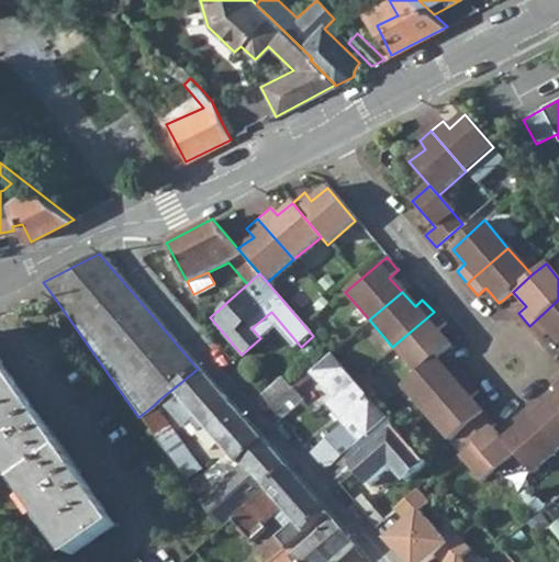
[(548,333),(558,345),(558,300),(529,326),(540,338),(548,333)]
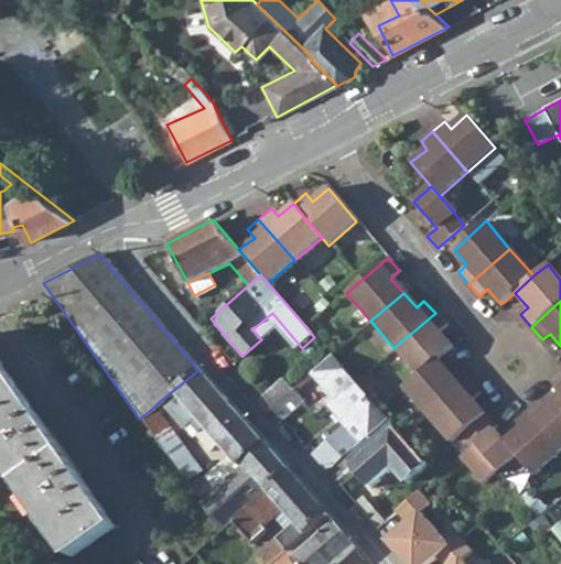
[(394,348),(418,376),(437,360),(451,347),(439,333),(446,325),(435,313),(394,348)]
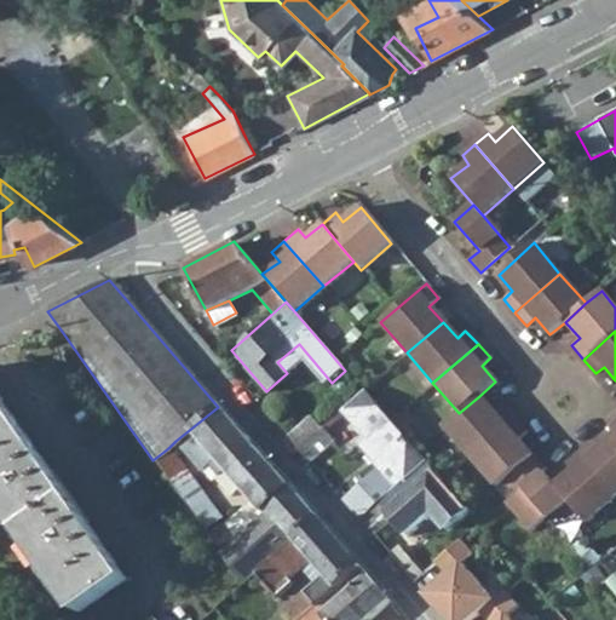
[(345,415),(402,480),(424,459),(362,389),(355,395),(335,412),(341,418),(345,415)]
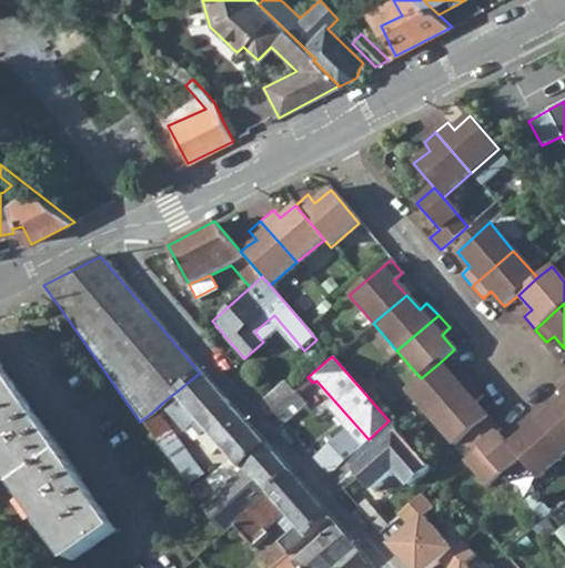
[(405,391),(431,418),(472,384),(461,371),(452,377),(440,363),(421,378),(405,391)]
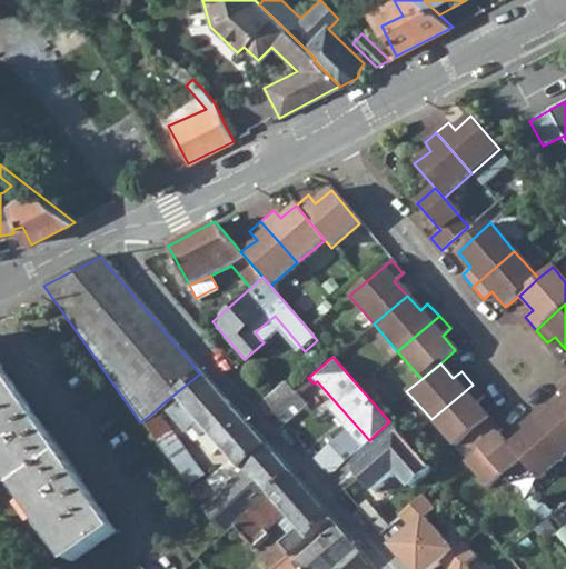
[(0,462),(69,560),(113,529),(0,365),(0,462)]
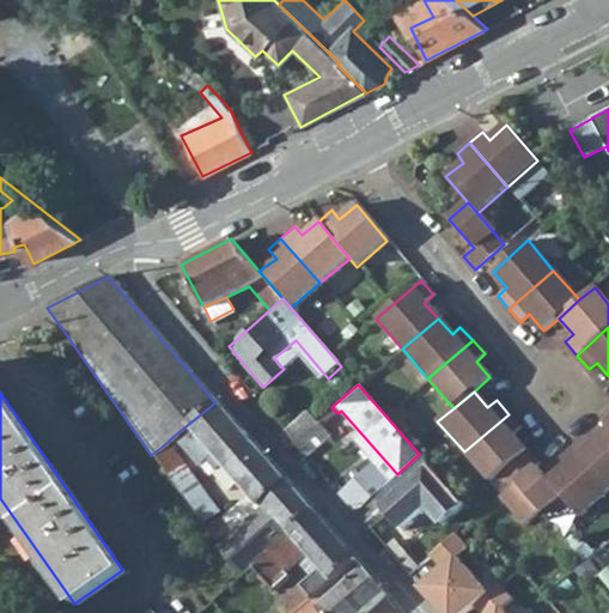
[(215,402),(174,436),(199,463),(212,451),(245,492),(274,468),(215,402)]
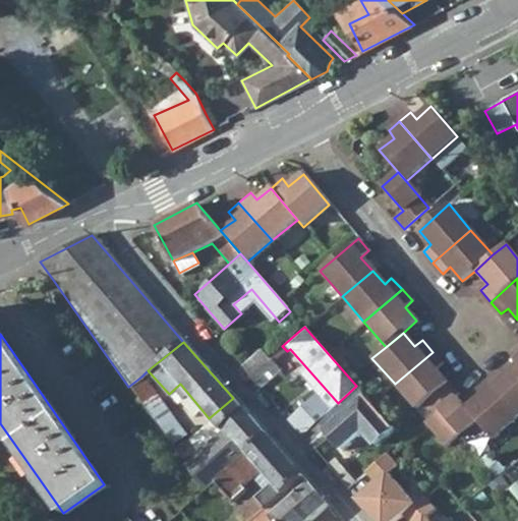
[(239,366),(248,377),(268,359),(257,349),(239,366)]
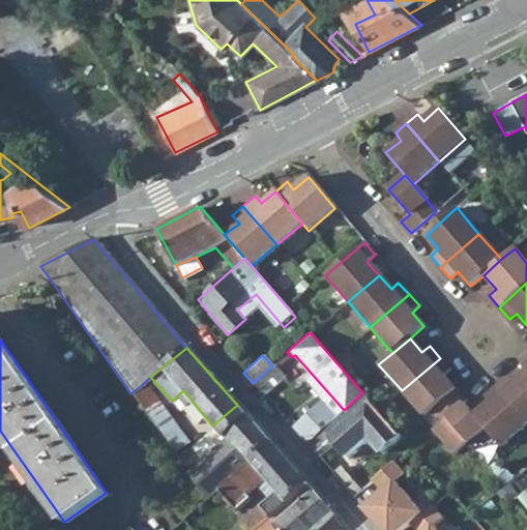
[(425,416),(430,412),(456,390),(443,377),(451,370),(440,358),(402,390),(425,416)]
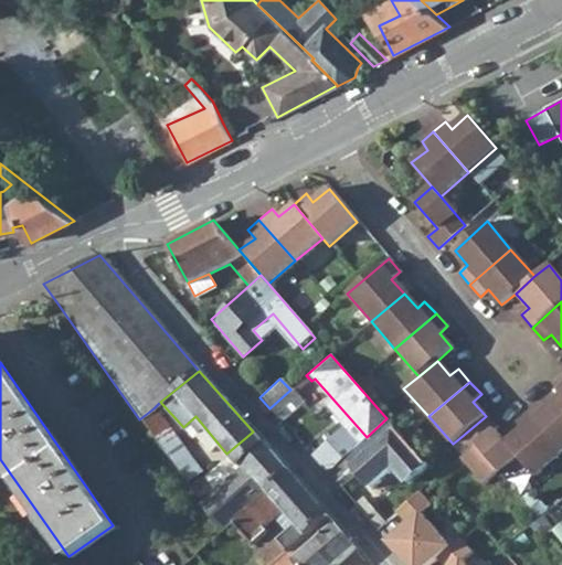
[(269,408),(278,419),(303,401),(290,390),(269,408)]
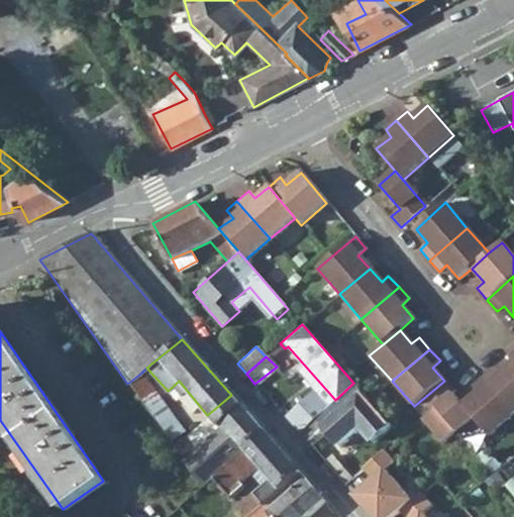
[(494,369),(483,378),(513,414),(513,365),(500,376),(494,369)]
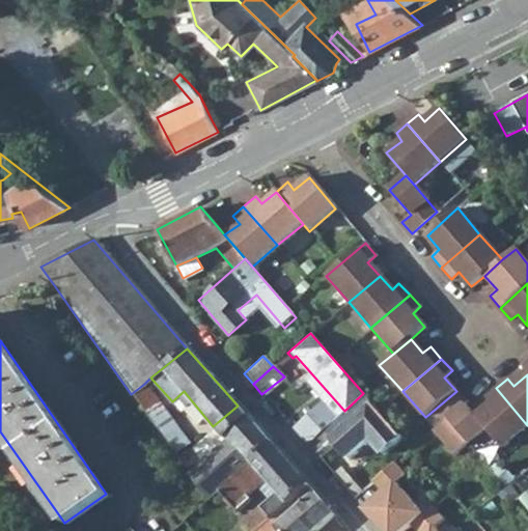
[(185,443),(144,384),(131,394),(171,452),(185,443)]
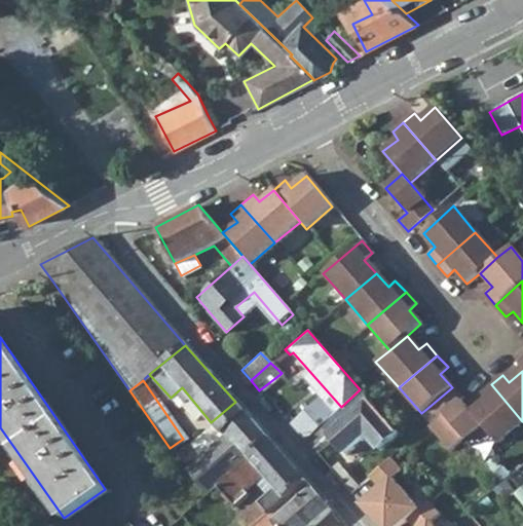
[(486,402),(471,413),(482,425),(497,443),(522,421),(491,384),(481,393),(486,402)]
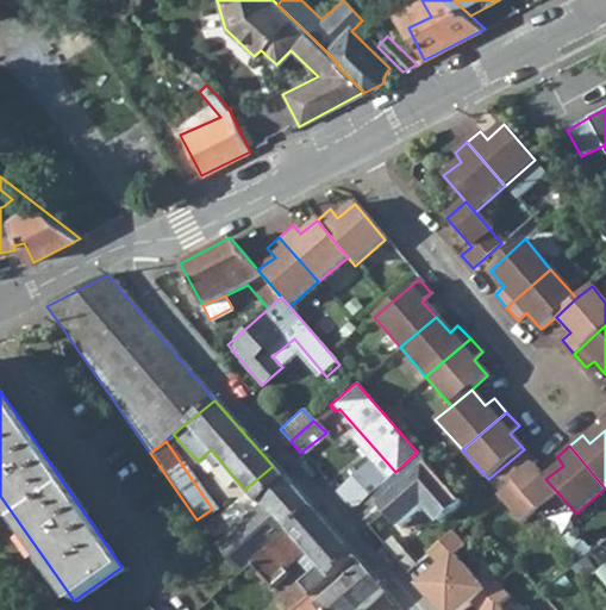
[(494,474),(505,489),(497,496),(523,526),(538,511),(558,493),(545,479),(533,465),(535,462),(524,449),(494,474)]
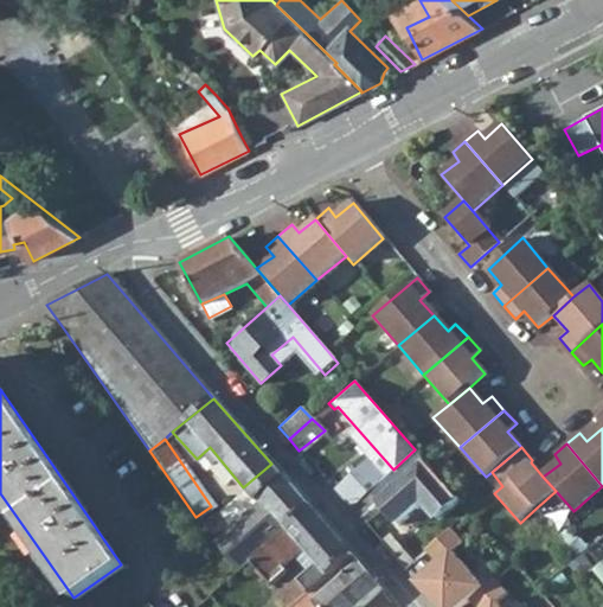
[(376,500),(397,524),(421,503),(436,518),(457,499),(415,449),(393,470),(367,493),(348,509),(357,517),(376,500)]
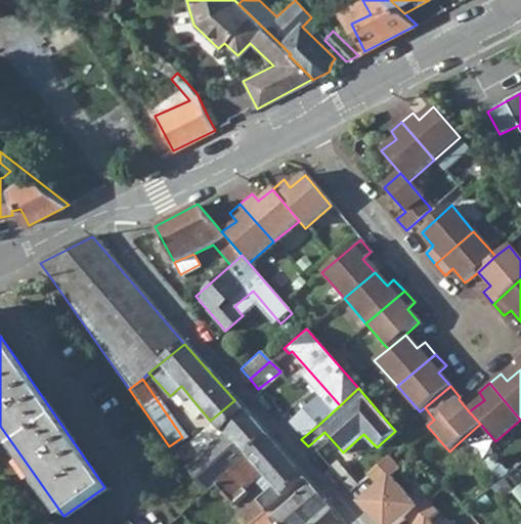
[(173,450),(204,492),(227,473),(267,438),(234,400),(210,421),(222,433),(191,461),(188,455),(193,451),(187,442),(180,447),(179,445),(173,450)]
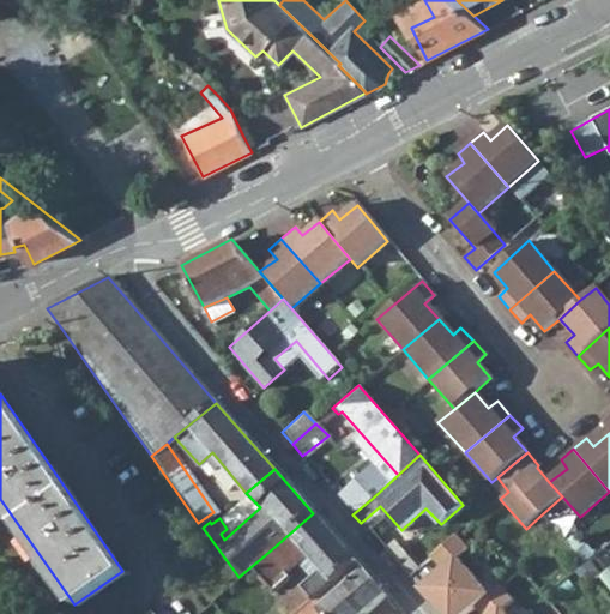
[(352,515),(372,499),(361,485),(351,493),(346,487),(337,495),(352,515)]
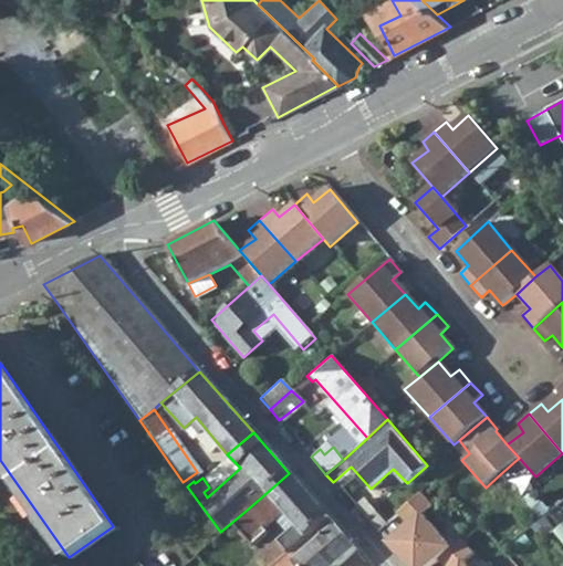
[(282,509),(306,536),(327,519),(289,473),(246,511),(260,526),(282,509)]
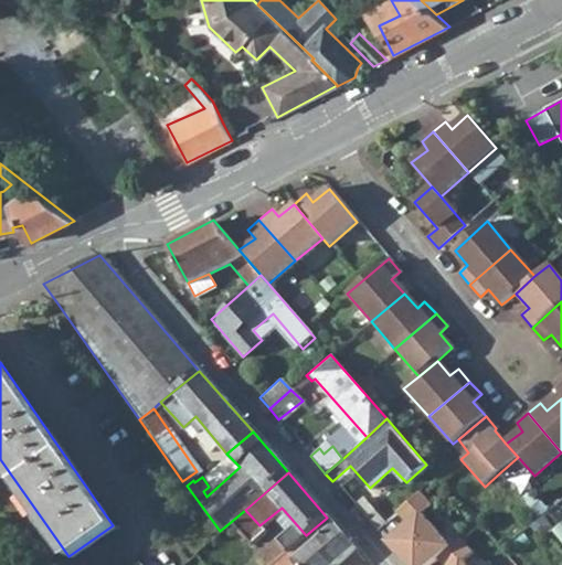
[(406,524),(385,542),(404,564),(426,564),(435,558),(448,546),(420,513),(428,505),(417,492),(394,511),(406,524)]
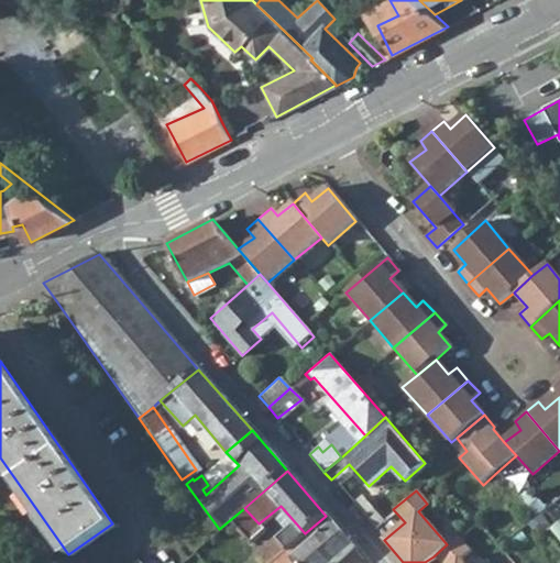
[(364,518),(373,528),(382,520),(360,496),(351,503),(364,518)]
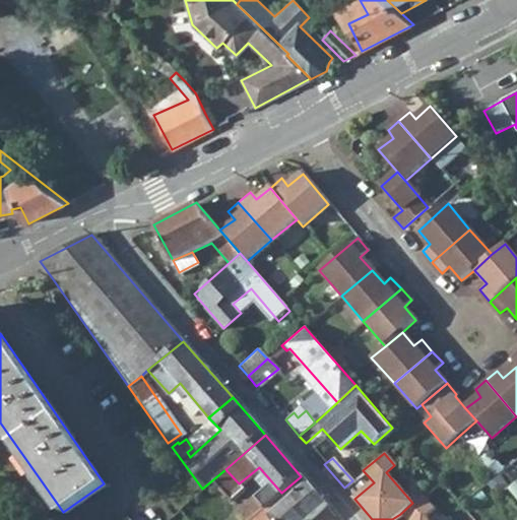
[(274,500),(253,518),(250,519),(267,519),(271,516),(274,519),(305,519),(325,504),(301,476),(281,493),(274,500)]
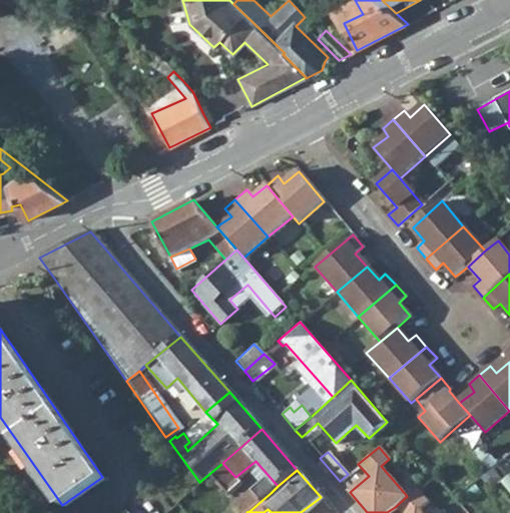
[(231,505),(237,512),(246,512),(249,511),(271,493),(262,483),(256,482),(231,505)]
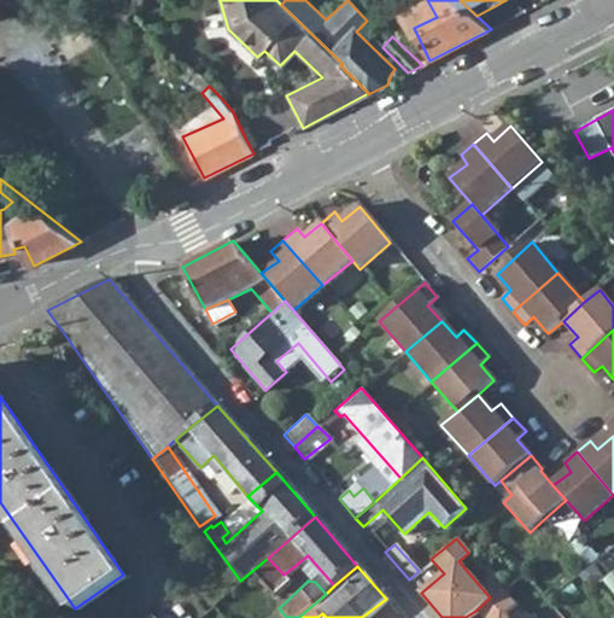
[(481,617),(508,617),(503,612),(513,604),(500,589),(490,598),(475,611),(481,617)]
